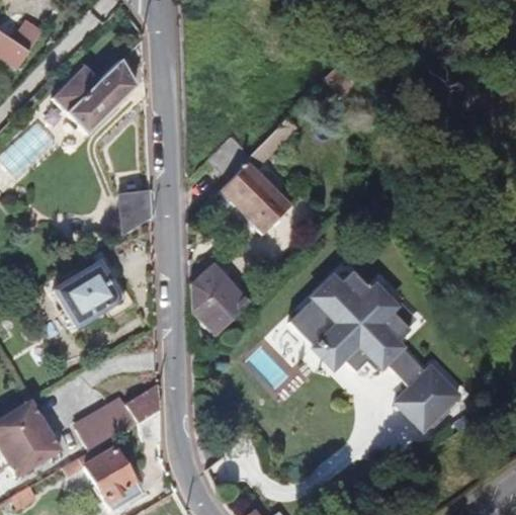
[(0,55),(18,67),(44,28),(27,18),(14,38),(0,29),(0,55)]
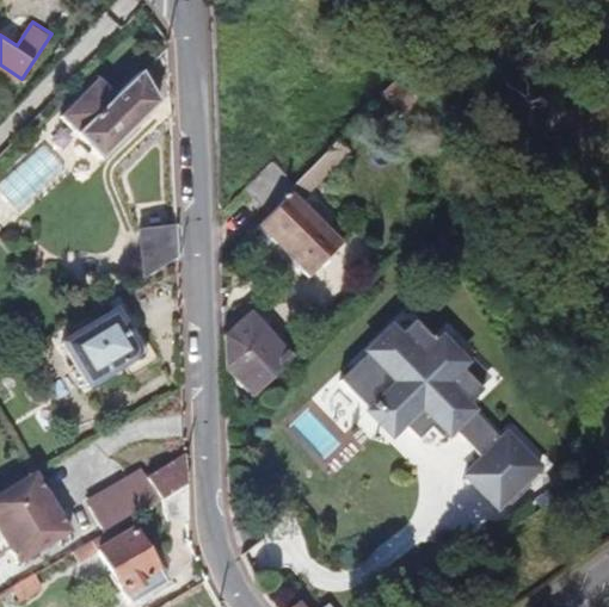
[(102,158),(160,100),(143,68),(118,93),(78,131),(102,158)]
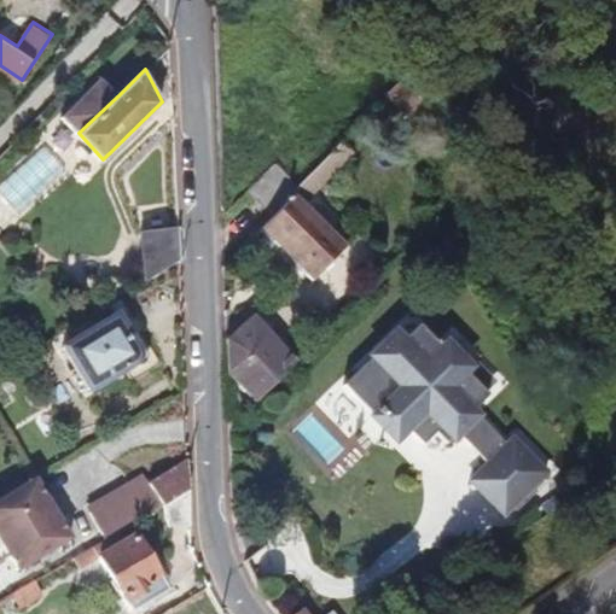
[(79,133),(120,94),(103,76),(63,115),(79,133)]
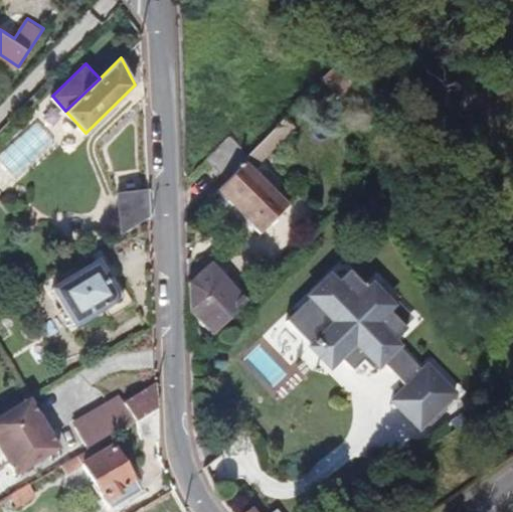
[(341,97),(355,83),(336,64),(322,78),(341,97)]
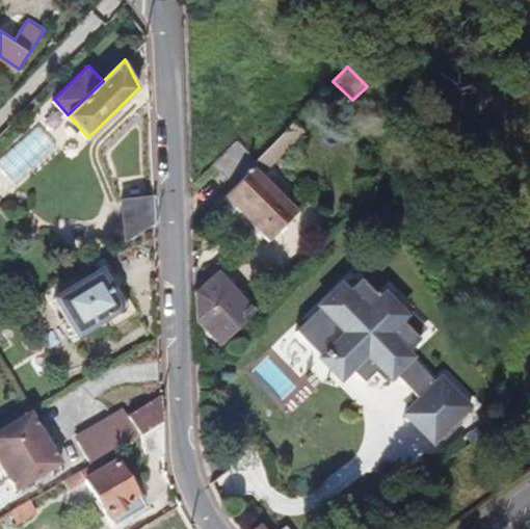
[(294,204),(261,175),(290,144),(280,134),(258,158),(254,165),(236,183),(226,194),(271,239),(303,207),(298,202),(294,204)]
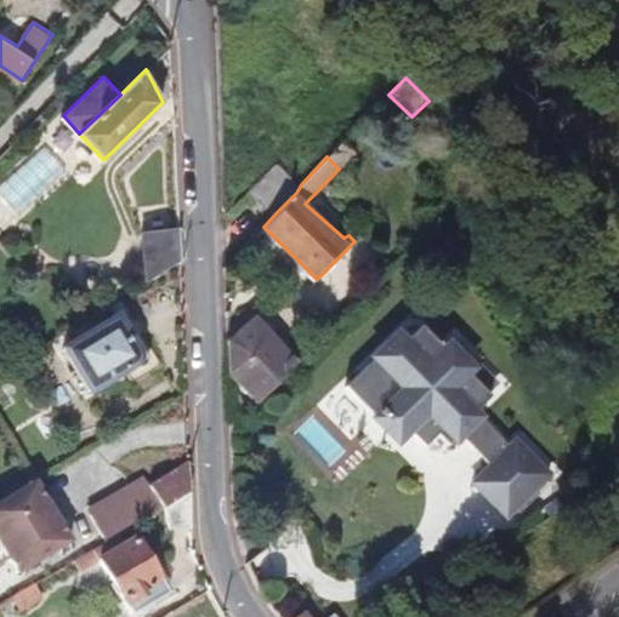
[(276,213),(296,193),(301,184),(278,161),(250,189),(276,213)]
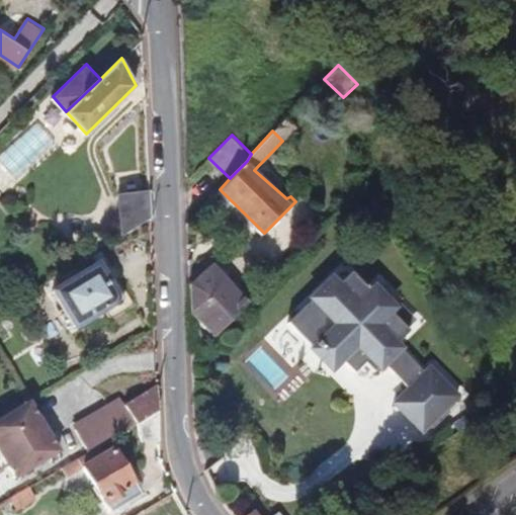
[(153,213),(152,188),(120,192),(124,234),(152,217),(154,216),(153,213)]
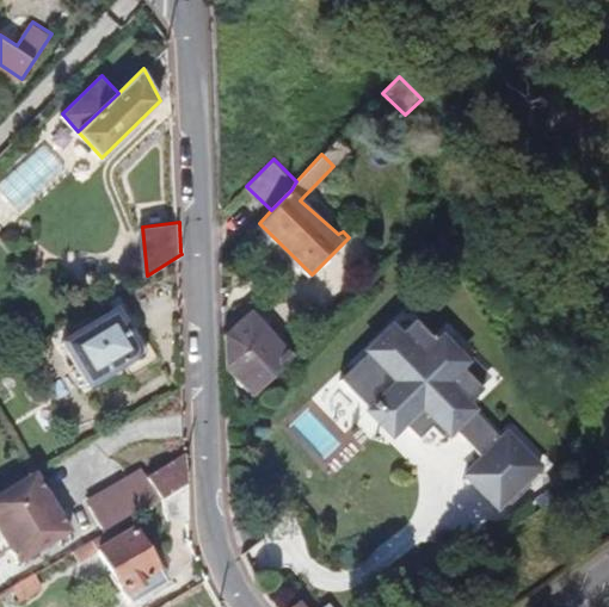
[(297,354),(248,303),(228,321),(233,327),(226,334),(227,366),(254,395),(295,355),(297,354)]
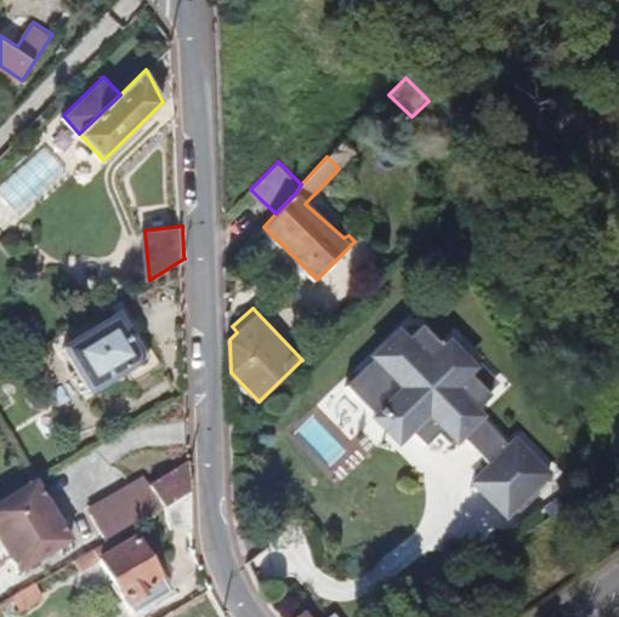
[(148,363),(149,354),(146,348),(138,348),(119,315),(66,347),(91,388),(128,367),(131,372),(142,366),(148,363)]
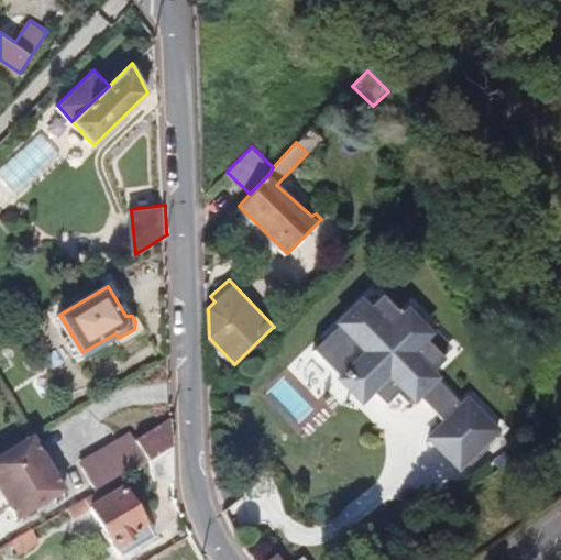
[(447,357),(427,338),(431,333),(407,309),(404,314),(384,293),(370,307),(363,300),(314,350),(339,379),(345,373),(359,387),(365,380),(386,403),(398,391),(409,402),(419,393),(446,419),(430,436),(461,468),(501,428),(470,396),(464,403),(433,371),(447,357)]
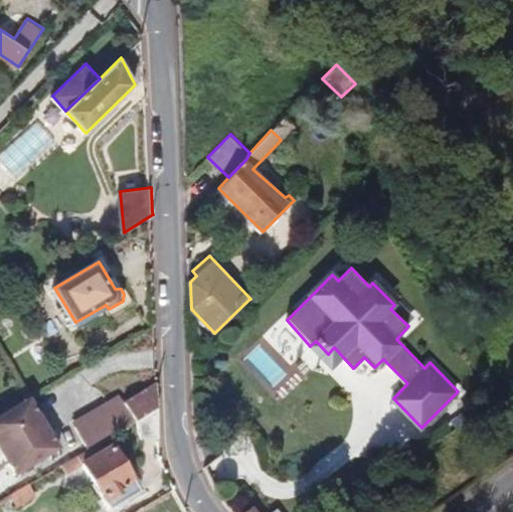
[(160,406),(158,380),(126,400),(136,420),(138,419),(160,406)]
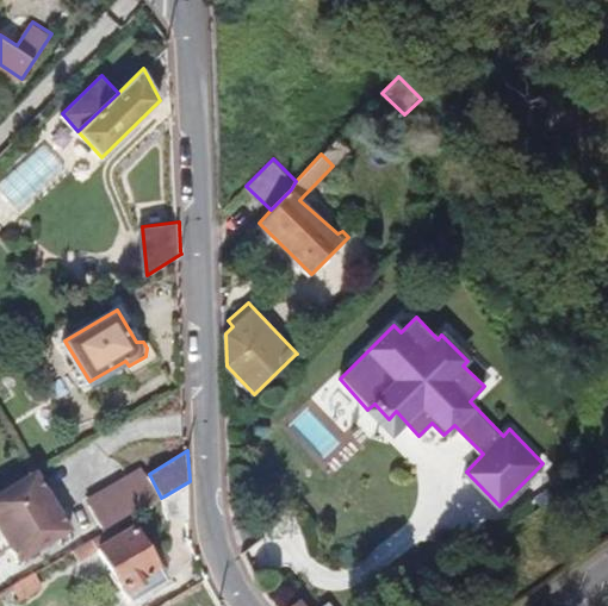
[(161,498),(149,474),(146,466),(100,491),(104,495),(90,503),(106,530),(119,523),(121,520),(161,498)]
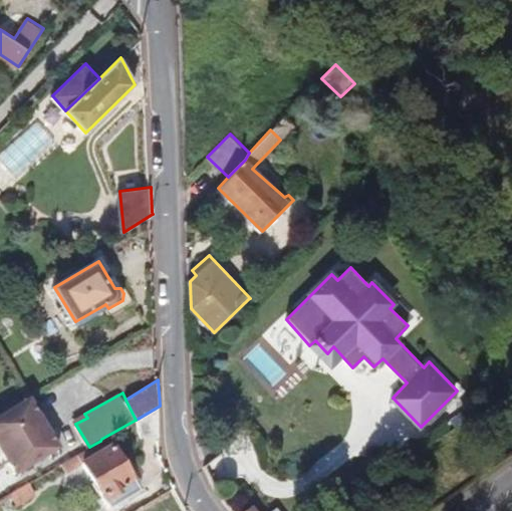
[(43,430),(37,420),(43,416),(31,396),(0,415),(0,465),(10,460),(17,472),(61,445),(49,426),(43,430)]
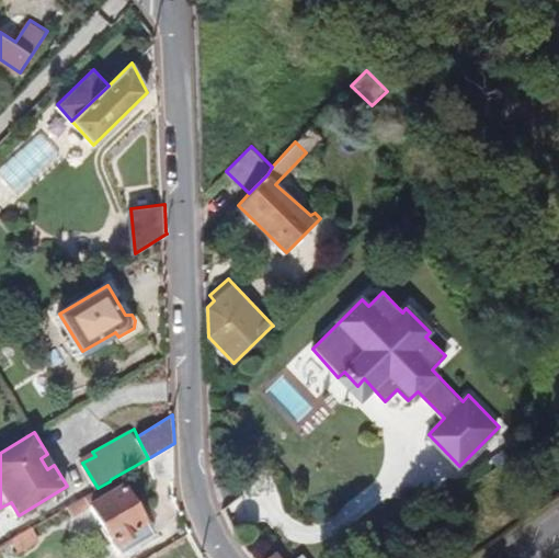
[(175,475),(174,443),(150,457),(152,468),(156,477),(175,475)]
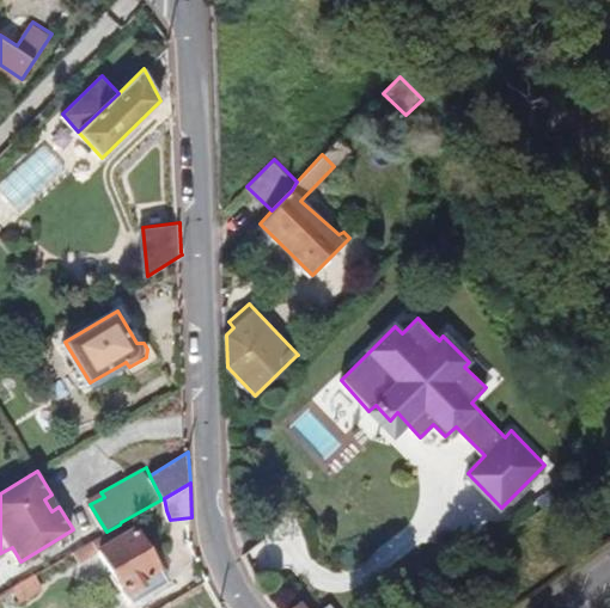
[(169,581),(136,527),(127,533),(121,522),(120,524),(107,532),(96,538),(102,550),(132,602),(169,581)]
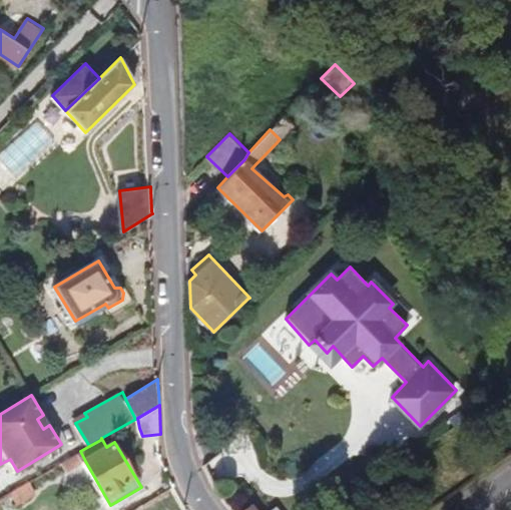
[(80,451),(64,461),(69,470),(85,461),(80,451)]
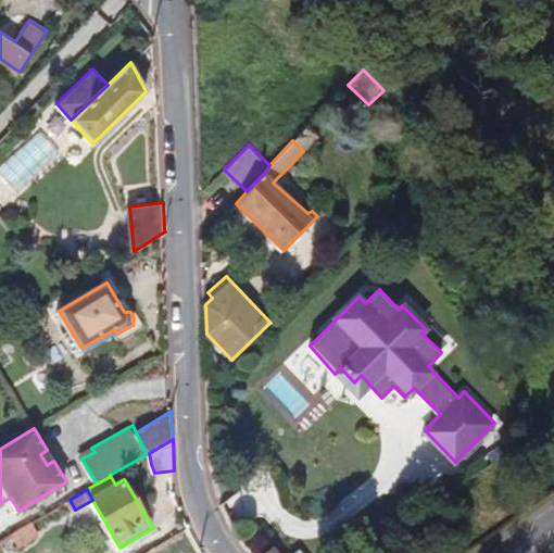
[(33,522),(12,533),(20,547),(41,535),(33,522)]
